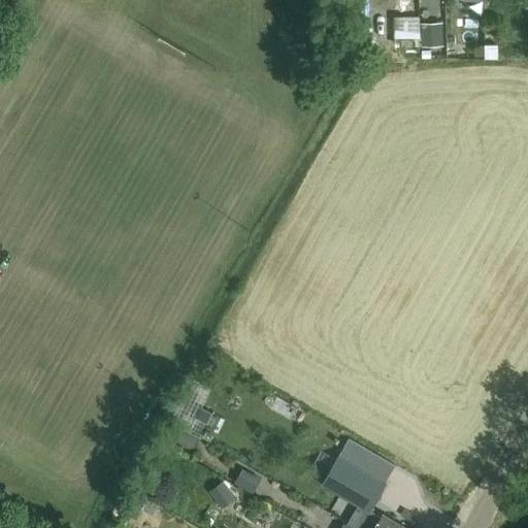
[(394,15),(394,40),(420,40),(420,26),(420,15),(394,15)]
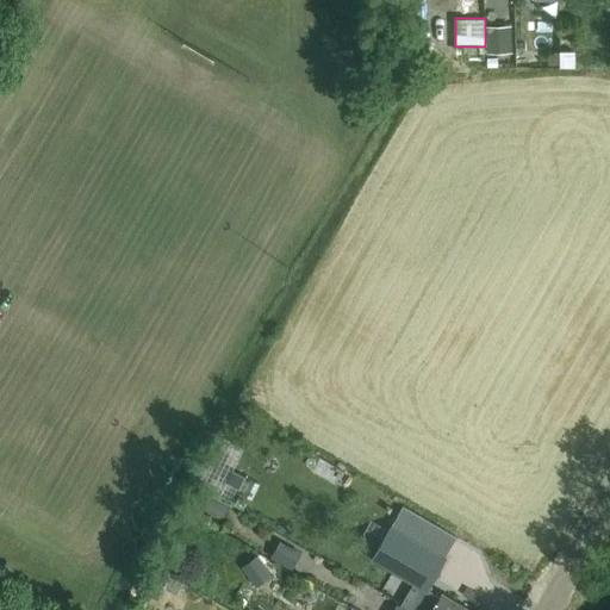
[(511,29),(485,30),(485,47),(485,56),(511,55),(511,29)]
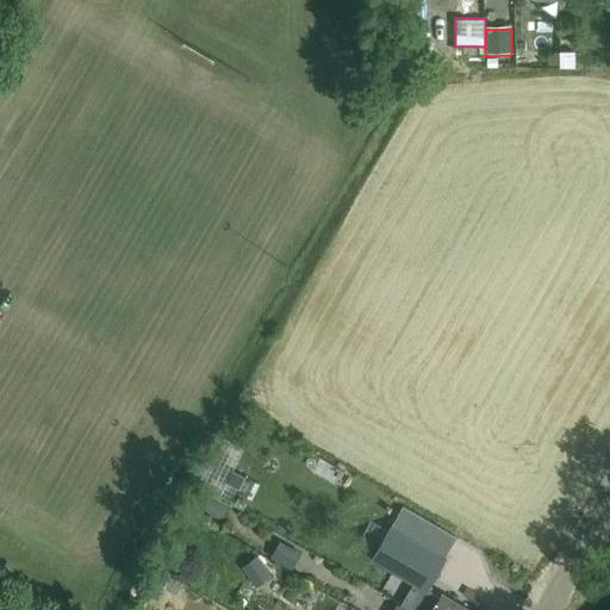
[(561,51),(561,66),(576,66),(576,51),(561,51)]
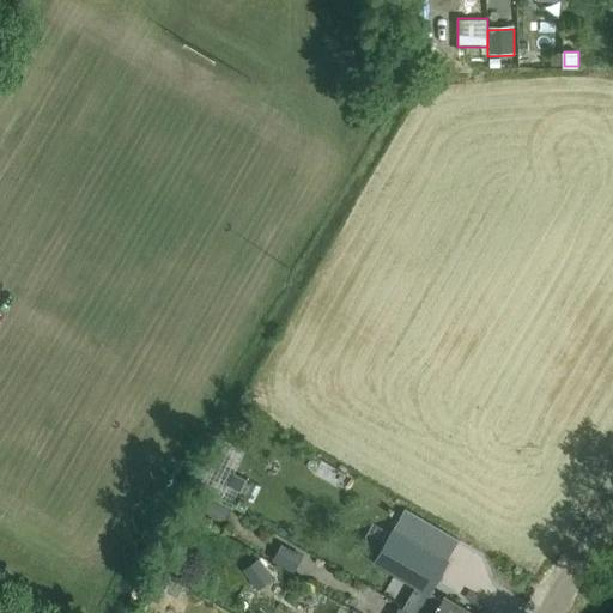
[(248,478),(234,472),(228,485),(241,491),(248,478)]
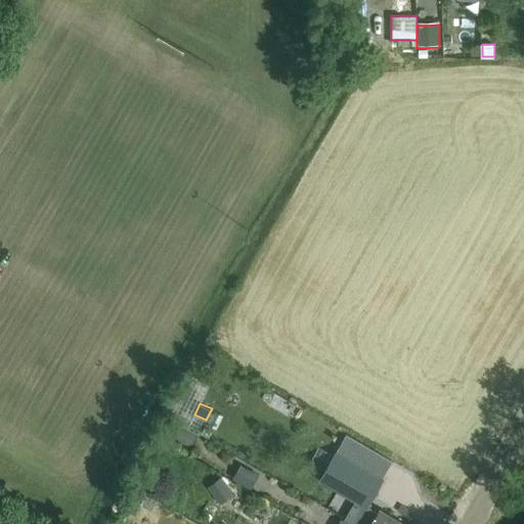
[(320,478),(367,506),(383,477),(337,450),(320,478)]
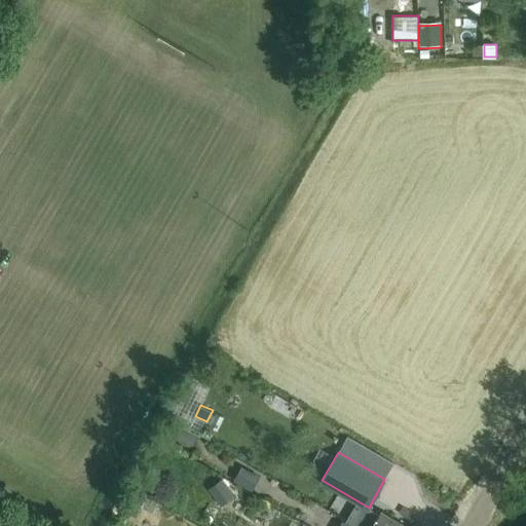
[(240,467),(234,481),(253,490),(260,477),(240,467)]
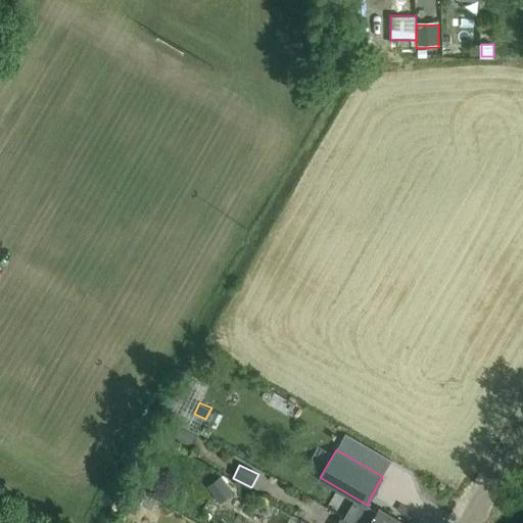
[(207,486),(220,503),(233,493),(221,476),(207,486)]
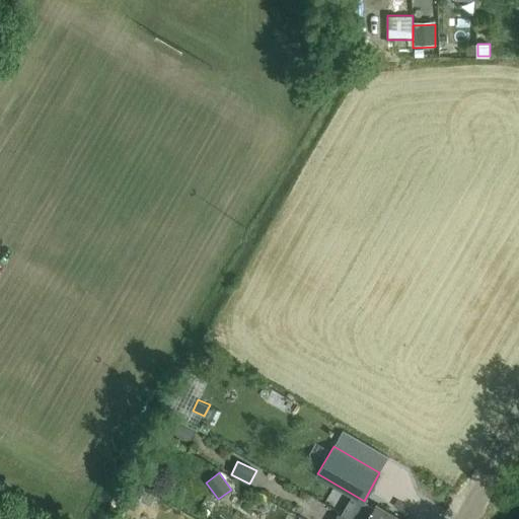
[(151,505),(155,497),(145,491),(140,500),(151,505)]
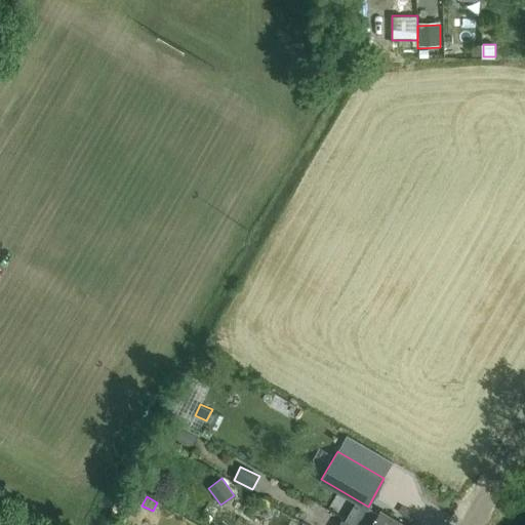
[(406,524),(380,510),(378,514),(368,508),(357,524),(406,524)]
